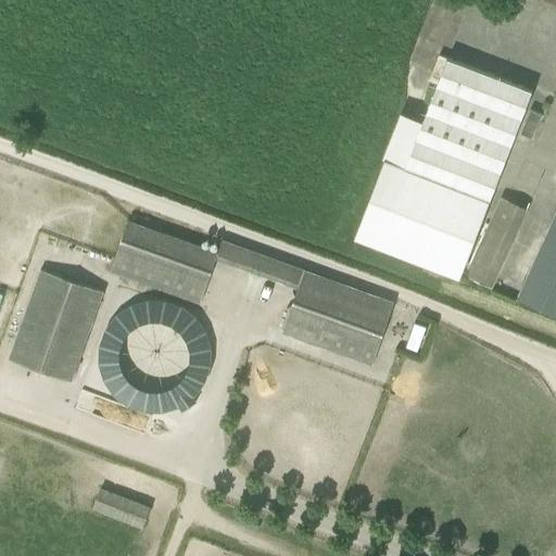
[(519,127),(529,101),(532,91),(447,59),(424,122),(401,113),(382,160),(384,160),(354,239),(460,279),(519,127)]
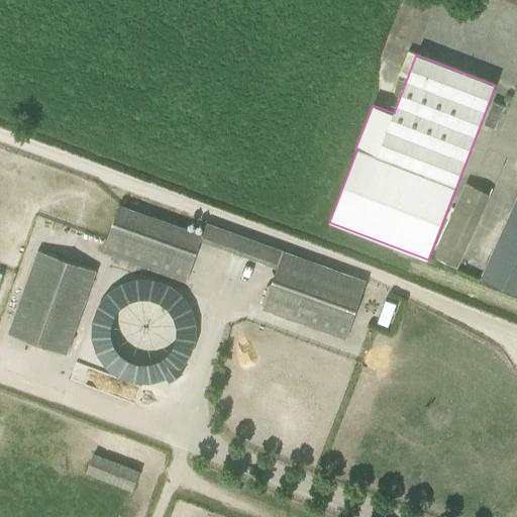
[(493,102),(484,124),(495,128),(504,106),(493,102)]
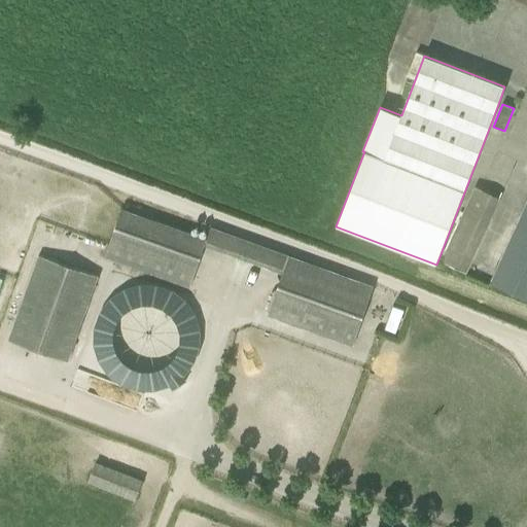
[(467,273),(500,197),(477,186),(444,262),(467,273)]
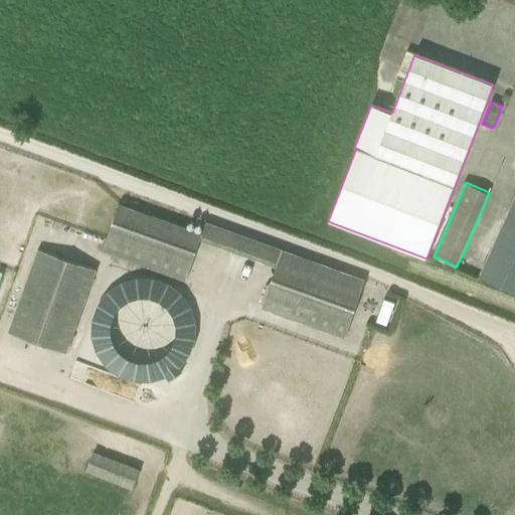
[(514,198),(480,277),(514,293),(514,198)]
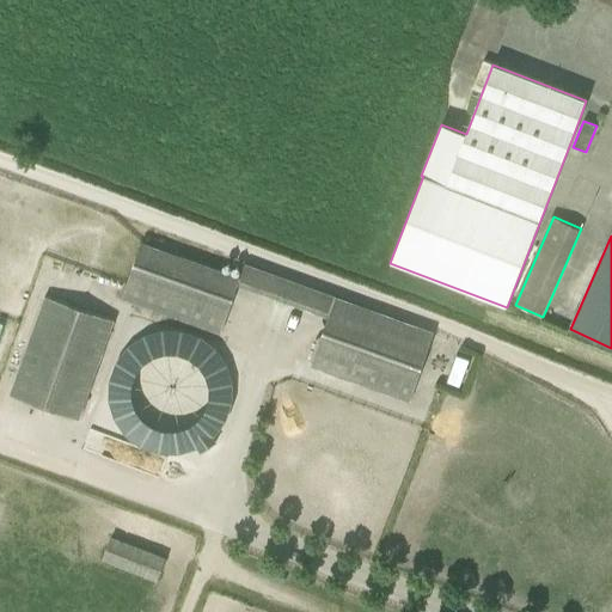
[(141,245),(122,298),(221,334),(239,283),(240,280),(141,245)]
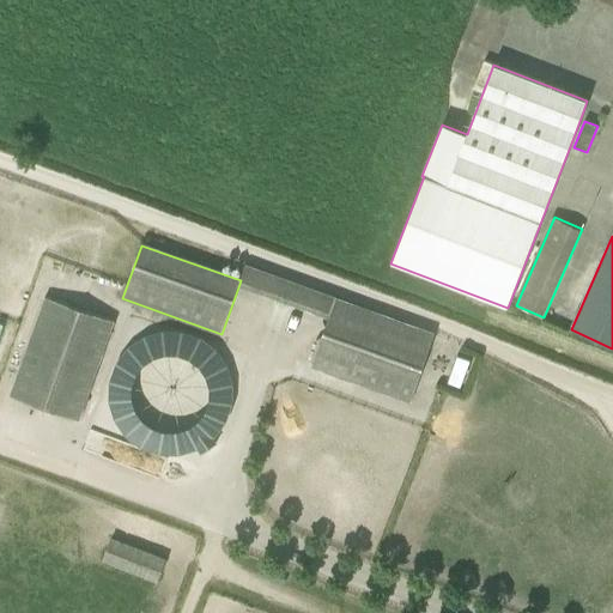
[(46,297),(11,396),(79,420),(114,321),(46,297)]
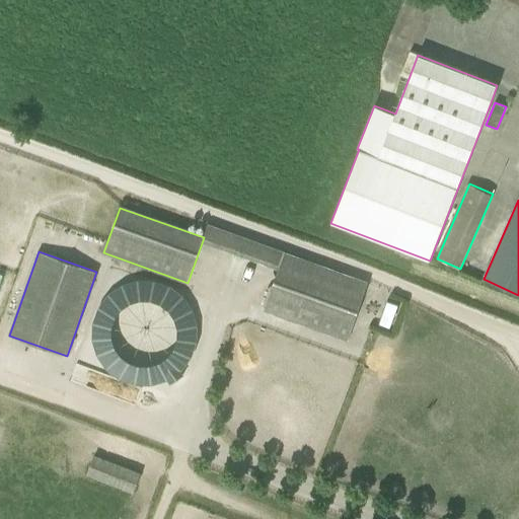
[(368,282),(284,252),(279,269),(264,310),(348,341),(368,282)]
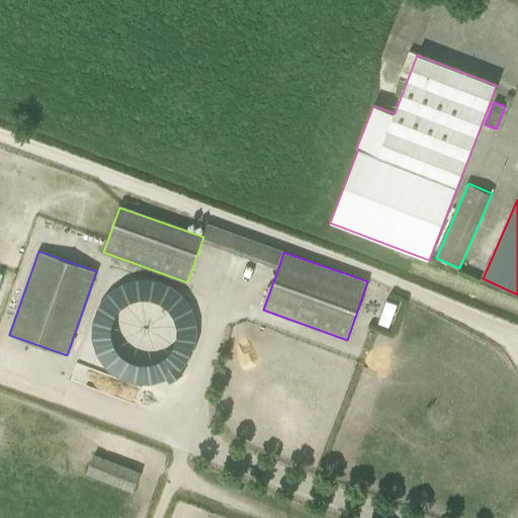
[(114,271),(86,361),(175,391),(204,299),(114,271)]
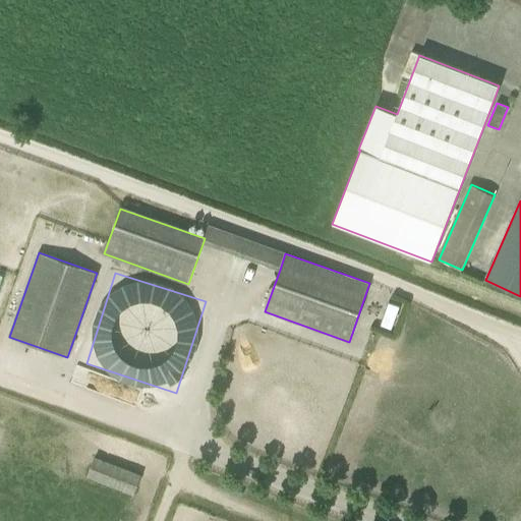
[(133,496),(137,485),(91,467),(87,477),(133,496)]
